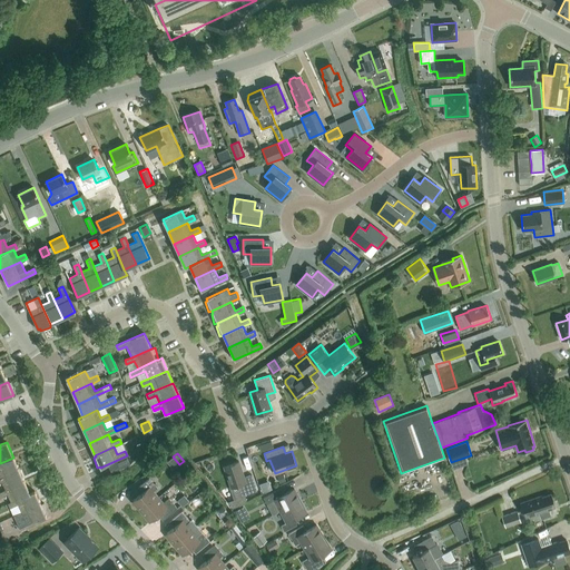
[(19,470),(13,458),(0,463),(0,478),(19,470)]
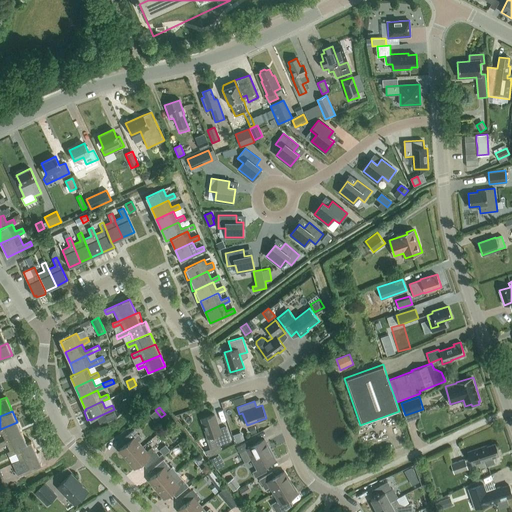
[(214,435),(218,446),(231,441),(225,426),(219,428),(214,414),(201,419),(207,437),(214,435)]
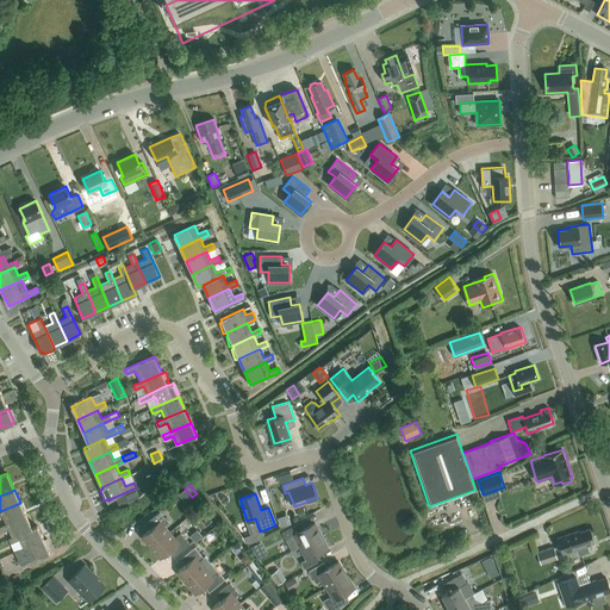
[(6,524),(26,516),(20,503),(0,511),(0,516),(2,516),(6,524)]
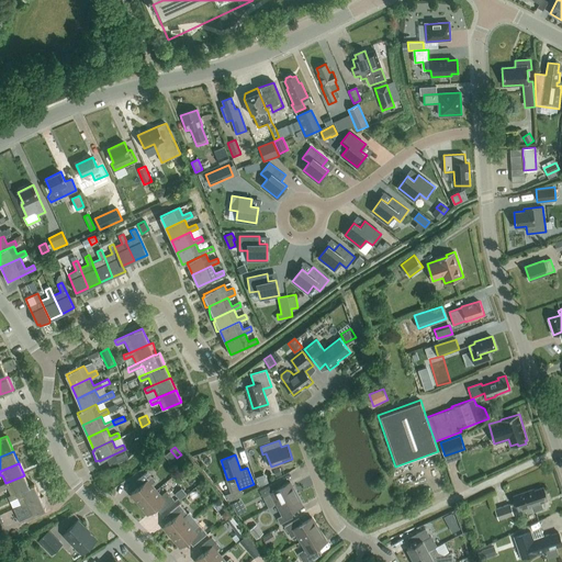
[(130,494),(138,504),(156,490),(152,484),(155,481),(147,471),(136,480),(141,485),(130,494)]
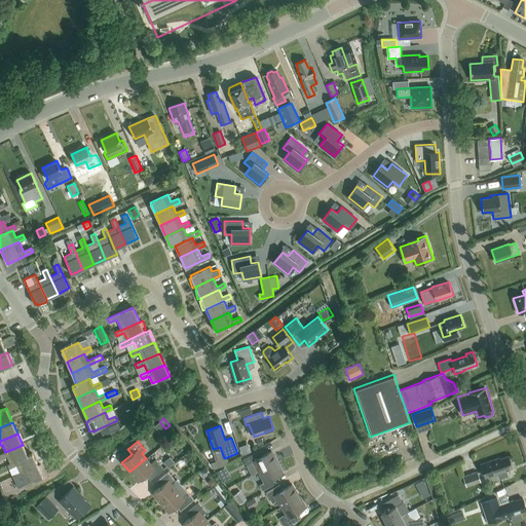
[(28,455),(23,445),(5,452),(0,454),(0,459),(7,456),(10,463),(28,455)]
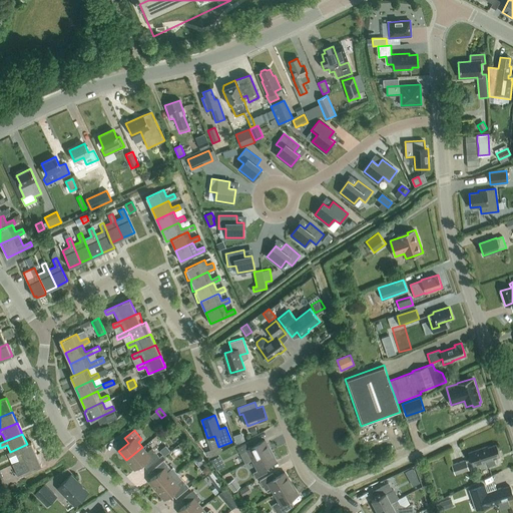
[(245,463),(252,460),(271,450),(265,439),(255,444),(252,439),(236,447),(245,463)]
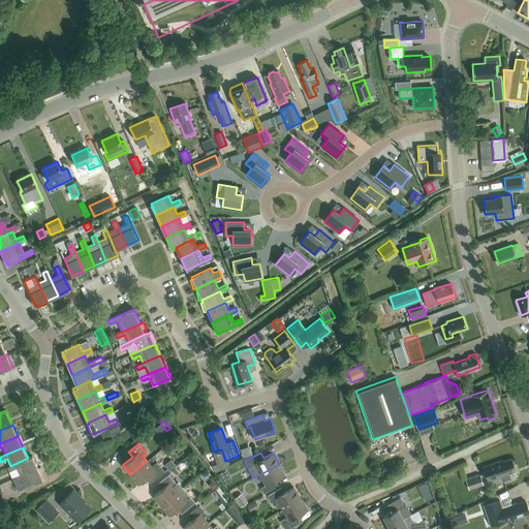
[(28,458),(10,466),(7,467),(9,471),(17,468),(20,475),(37,468),(32,456),(28,458)]
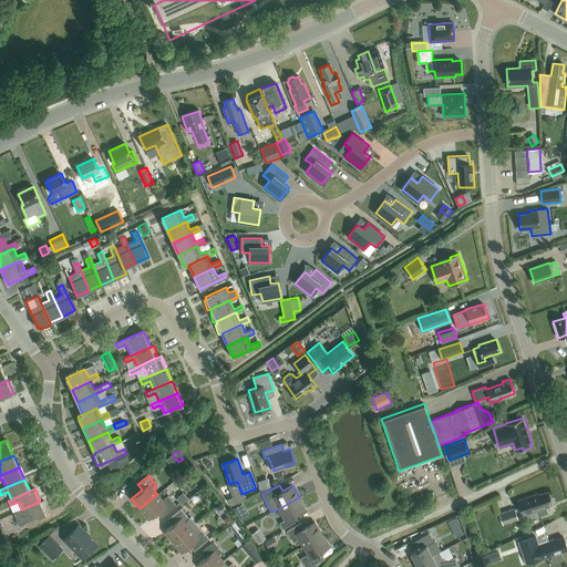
[(518,502),(522,512),(524,516),(537,511),(538,515),(540,516),(546,514),(547,512),(546,506),(553,504),(548,491),(539,494),(538,493),(531,496),(518,502)]
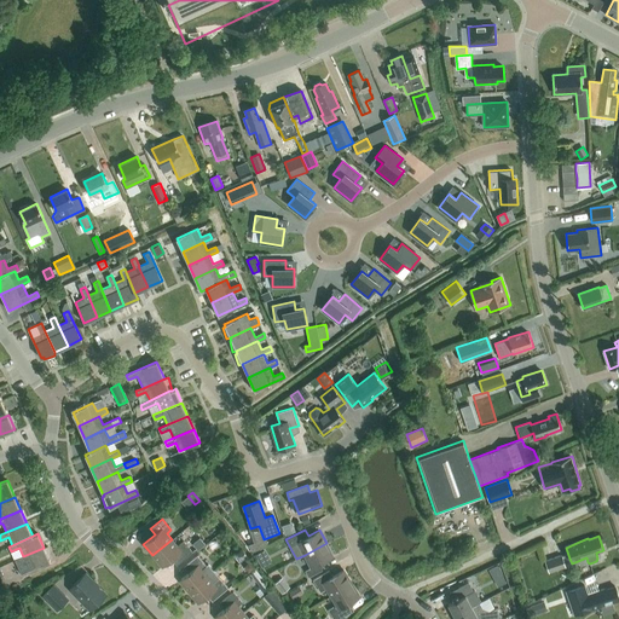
[(200,537),(194,543),(200,550),(206,544),(200,537)]
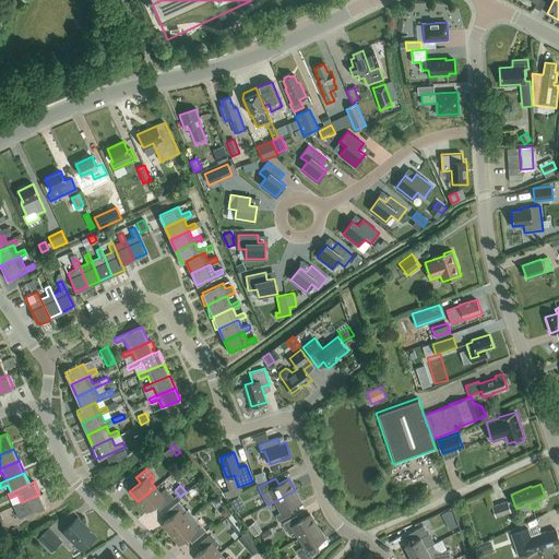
[(155,487),(138,501),(146,512),(157,502),(162,508),(174,498),(166,488),(159,492),(155,487)]
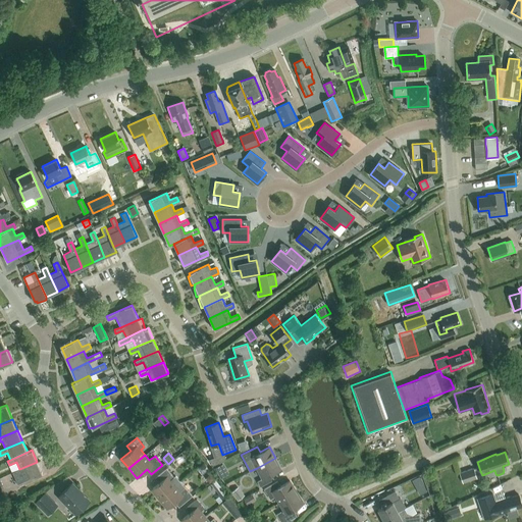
[(210,459),(213,466),(219,462),(216,456),(210,459)]
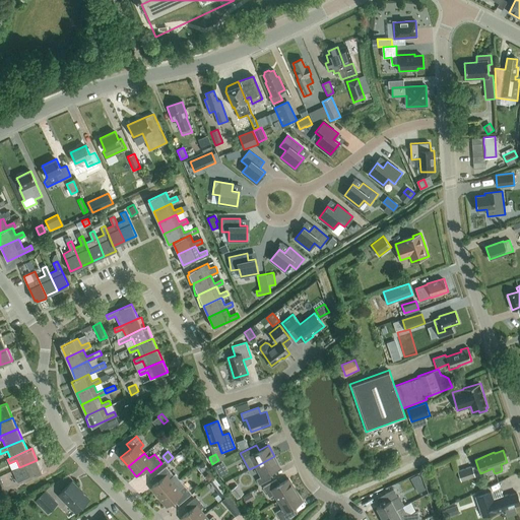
[(274,456),(256,466),(261,476),(256,479),(259,484),(273,477),(270,472),(279,467),(274,456)]
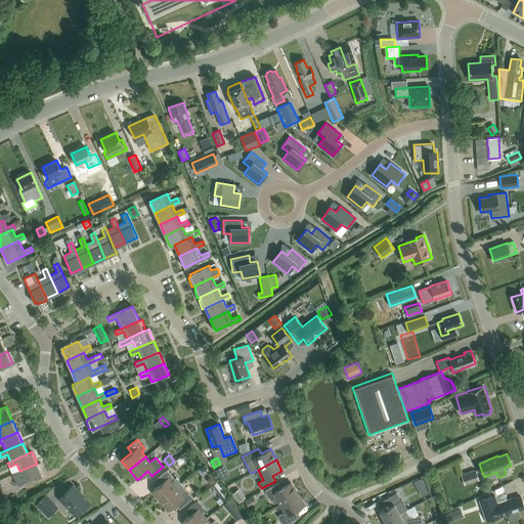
[(40,463),(37,464),(19,471),(12,474),(17,486),(42,475),(41,472),(42,472),(40,463)]
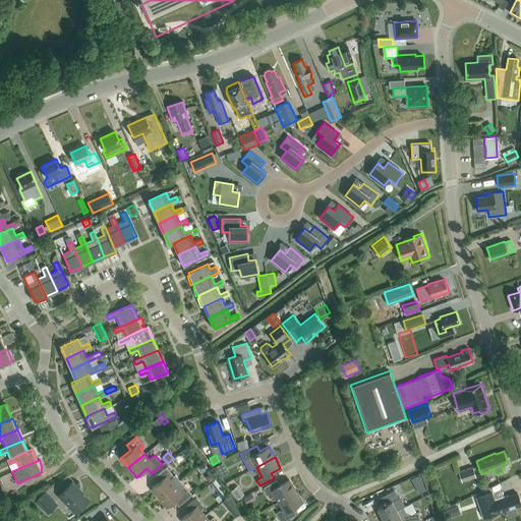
[(175,474),(173,475),(166,467),(157,475),(161,480),(151,488),(159,498),(180,480),(175,474)]
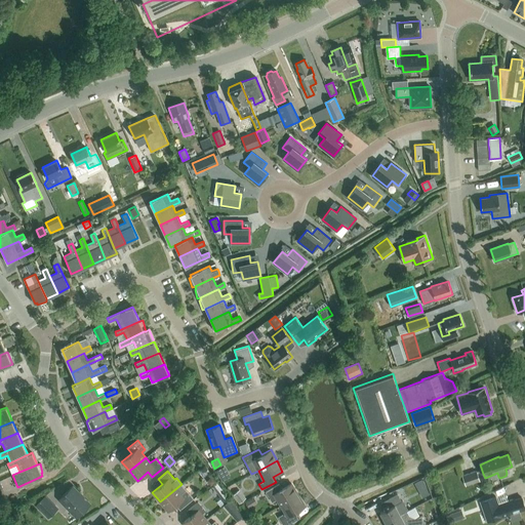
[(476,471),(462,475),(466,485),(480,481),(476,471)]
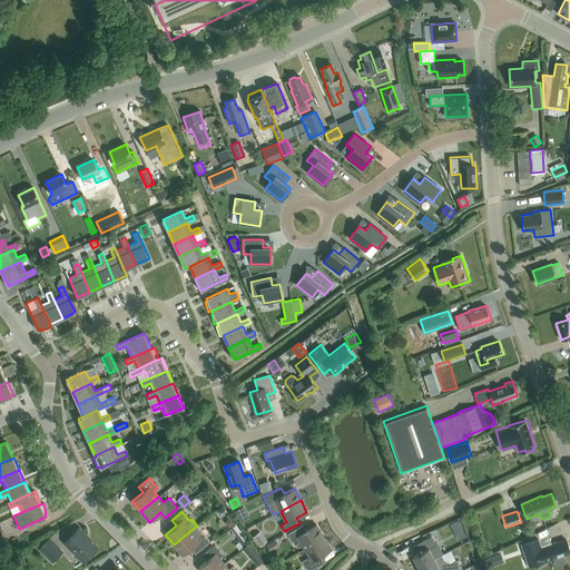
[(229,528),(235,523),(229,517),(224,522),(229,528)]
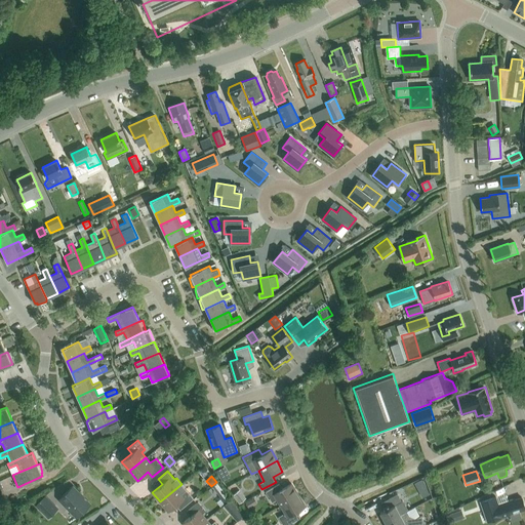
[(277,498),(281,506),(298,494),(291,483),(282,488),(279,483),(266,491),(272,501),(277,498)]
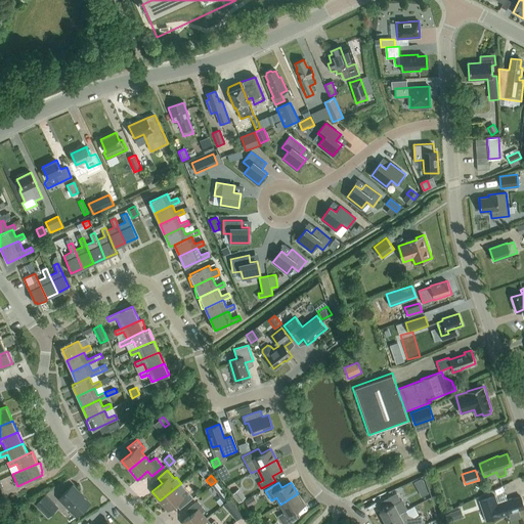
[(181,483),(160,500),(168,511),(178,501),(182,507),(193,497),(185,488),(181,483)]
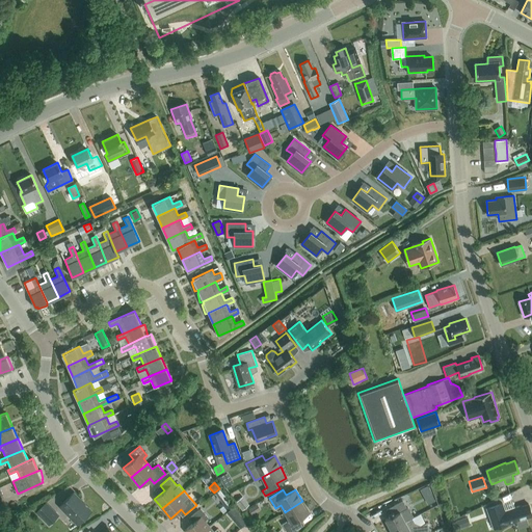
[(59,506),(77,525),(91,510),(74,493),(59,506)]
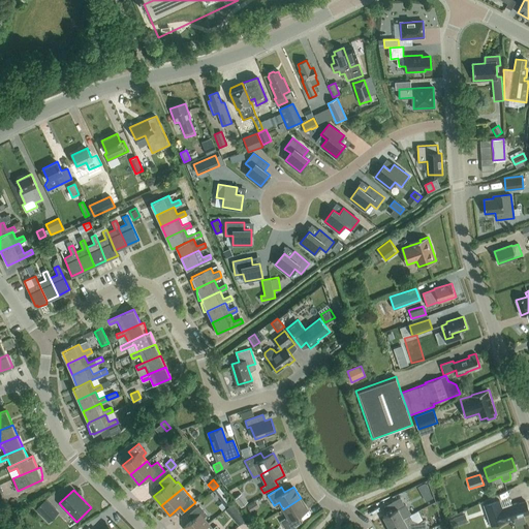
[(241,507),(248,501),(241,494),(234,499),(241,507)]
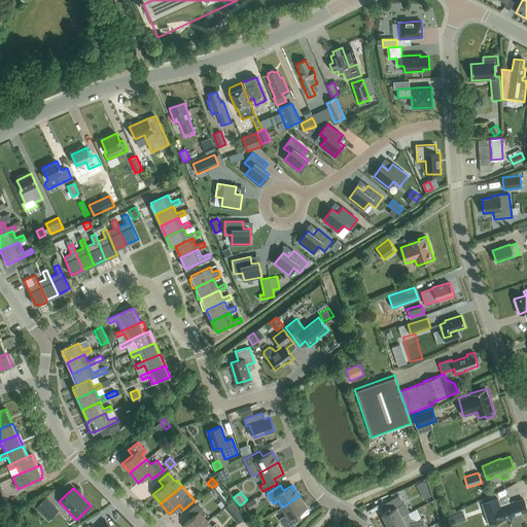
[(220,499),(224,505),(230,501),(225,495),(220,499)]
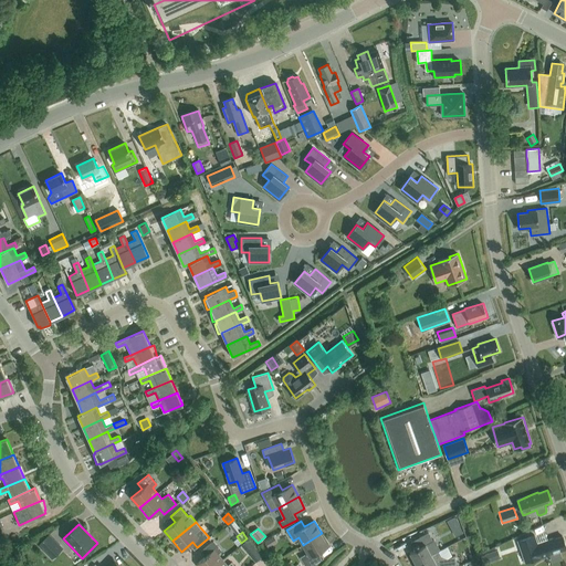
[(431,555),(428,547),(432,545),(432,541),(429,532),(419,537),(423,545),(410,552),(416,563),(431,555)]
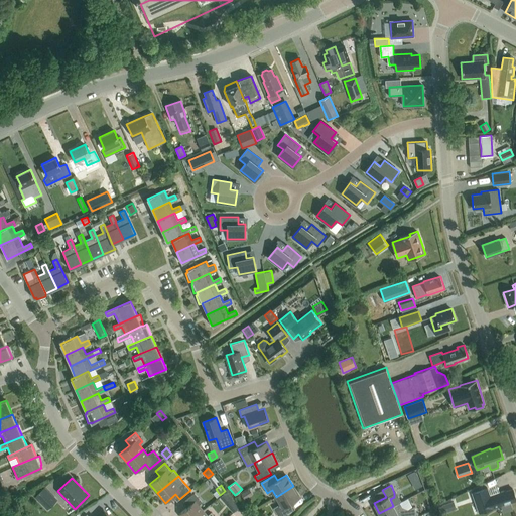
[(293,486),(276,497),(280,504),(273,508),(278,515),(282,515),(294,509),(291,503),(300,497),(293,486)]
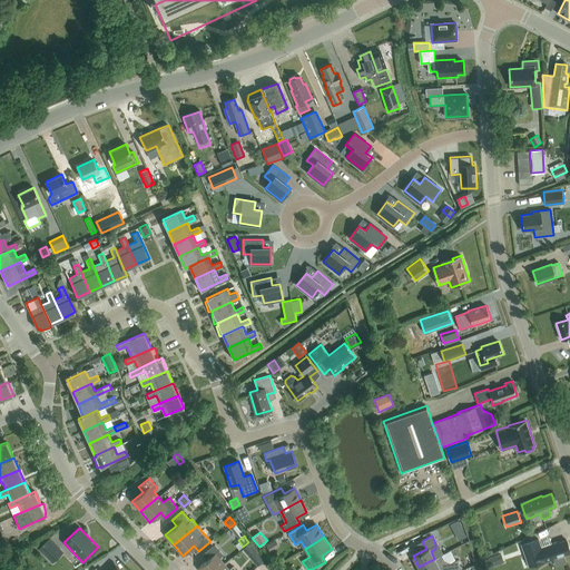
[(64,552),(49,538),(38,549),(52,563),(64,552)]
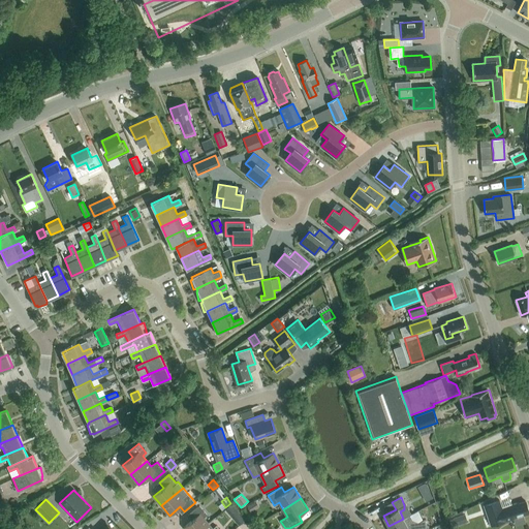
[(491,526),(515,518),(516,523),(518,524),(523,523),(524,521),(522,515),(528,511),(528,510),(525,501),(518,503),(517,503),(509,505),(510,505),(502,508),(500,500),(485,505),(491,526)]
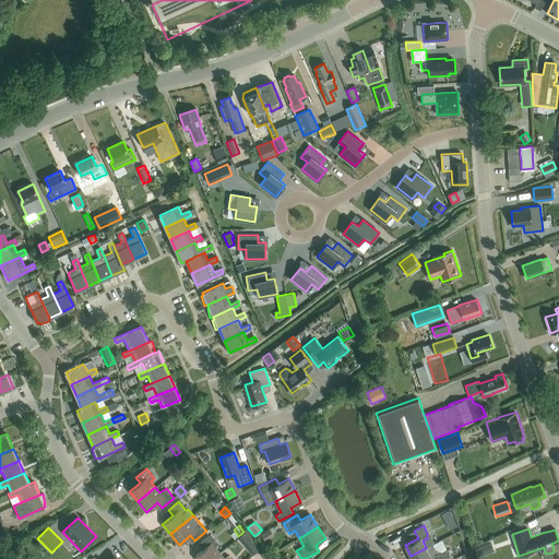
[(270,530),(261,534),(264,540),(273,535),(270,530)]
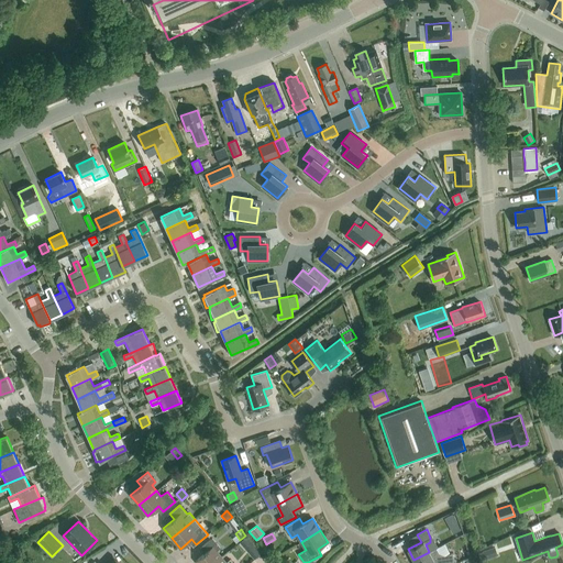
[(247,536),(241,540),(252,556),(258,552),(247,536)]
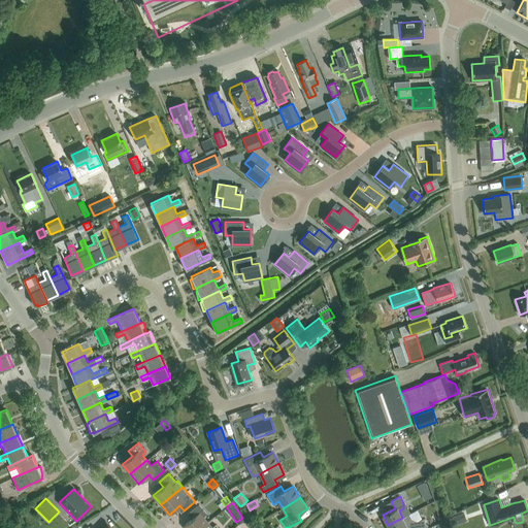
[(183,526),(185,527),(200,527),(207,522),(203,517),(206,514),(199,504),(189,513),(193,517),(183,526)]
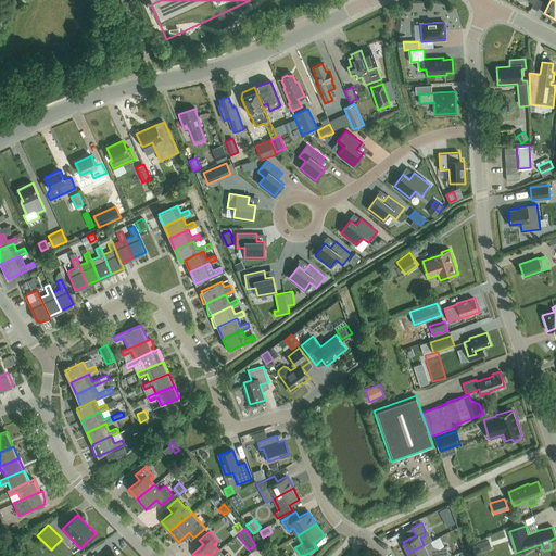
[(409,555),(446,555),(450,555),(445,546),(440,550),(433,546),(430,541),(424,545),(408,553),(409,555)]
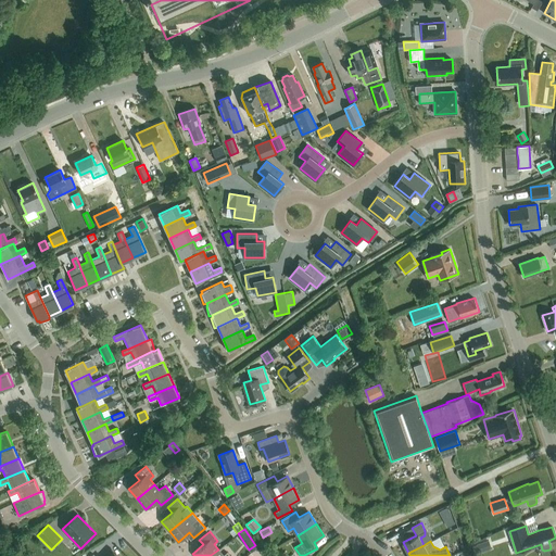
[(488,541),(477,544),(480,553),(491,548),(488,541)]
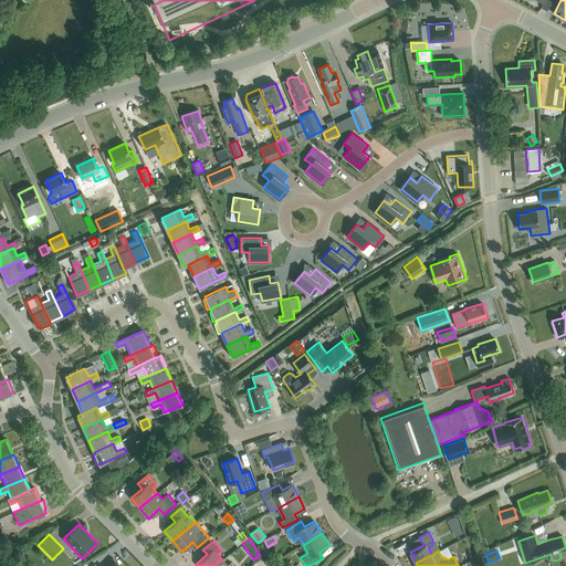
All buildings are outlined.
